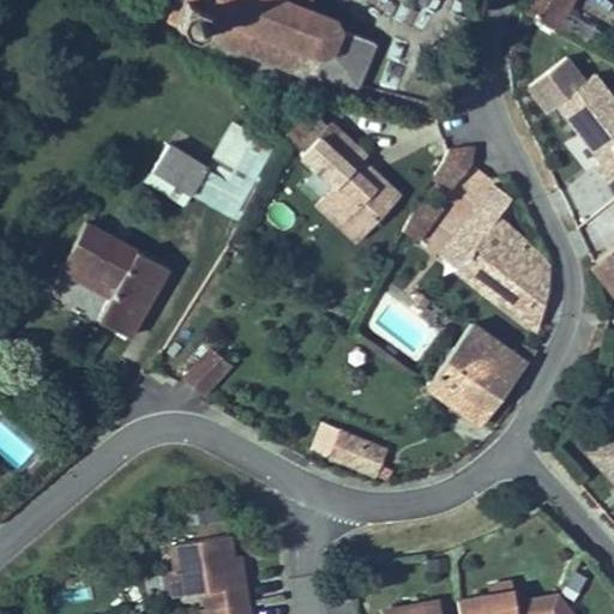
[(332,16),(299,0),(181,0),(180,4),(305,60),(307,55),(315,58),(325,58),(336,54),(343,44),(343,35),(338,28),(330,23),(332,16)]
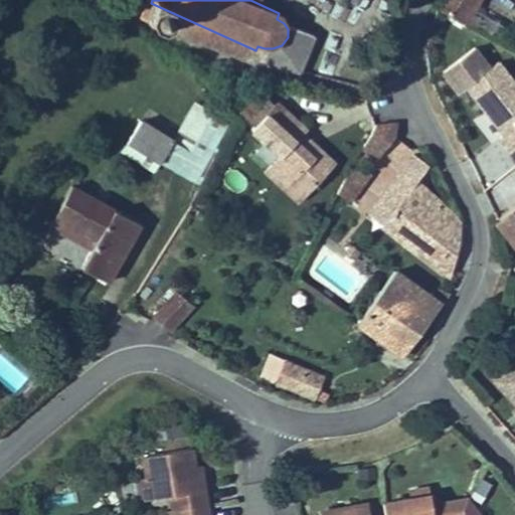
[(469,0),(444,0),(438,11),(463,23),(472,6),(468,4),(469,0)]
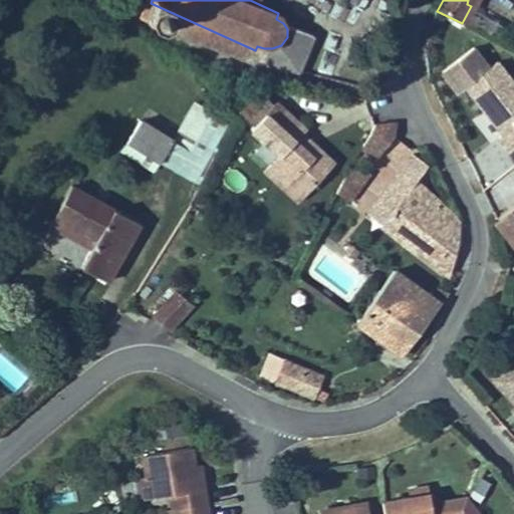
[(513,83),(498,59),(464,80),(497,133),(492,136),(501,150),(513,142),(513,83)]
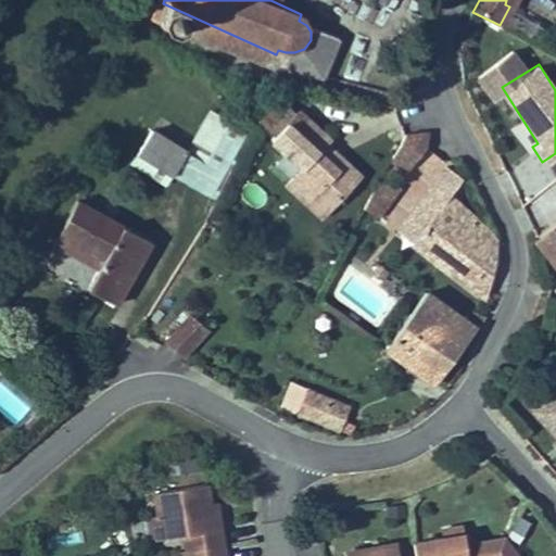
[(295,108),(267,141),(302,169),(294,178),(317,197),(339,204),(364,174),(326,141),(330,137),(295,108)]
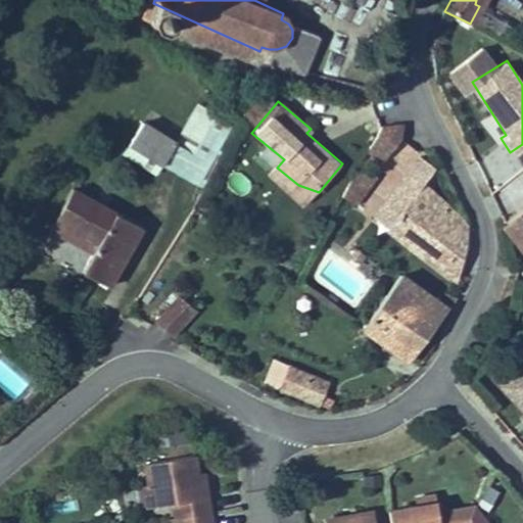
[(200,191),(233,123),(193,104),(176,141),(136,123),(122,153),(200,191)]
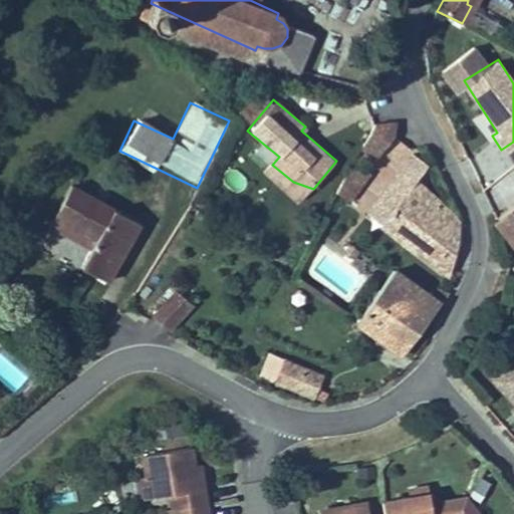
[(373,126),(361,154),(382,160),(394,132),(394,122),(373,126)]
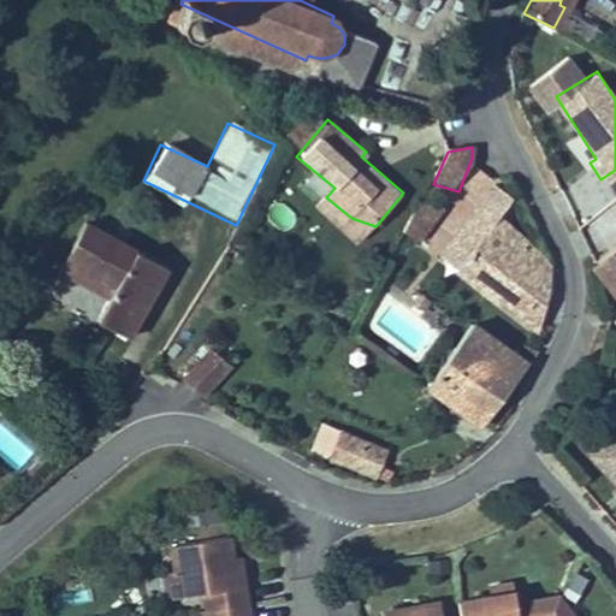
[(538,284),(535,272),(483,234),(495,197),(472,188),(446,265),(543,332),(543,315),(540,297),(538,284)]
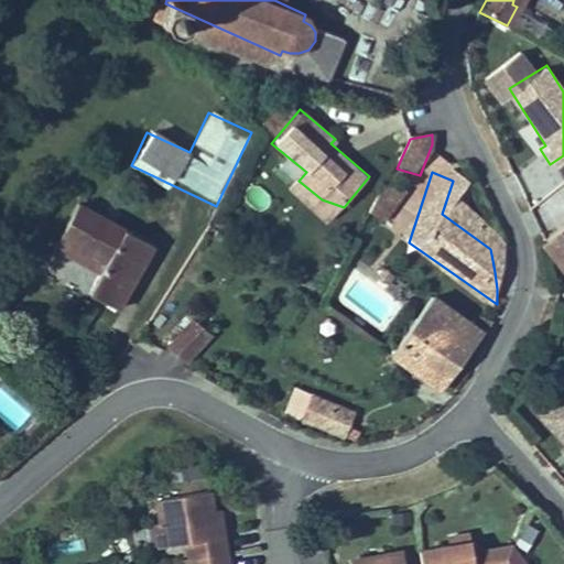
[(299,181),(289,192),(329,225),(344,207),(322,199),(299,181)]
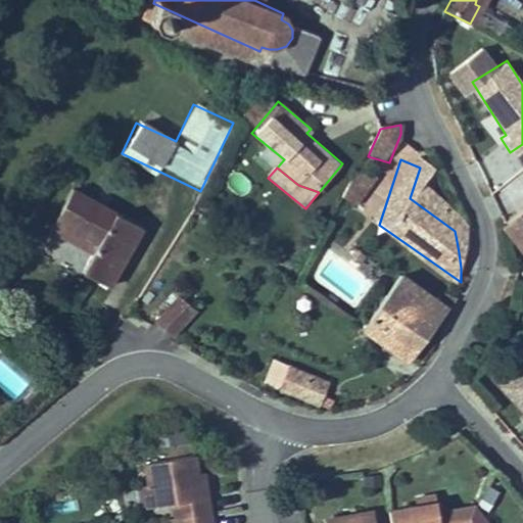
[(352,178),(341,203),(364,214),(377,182),(352,178)]
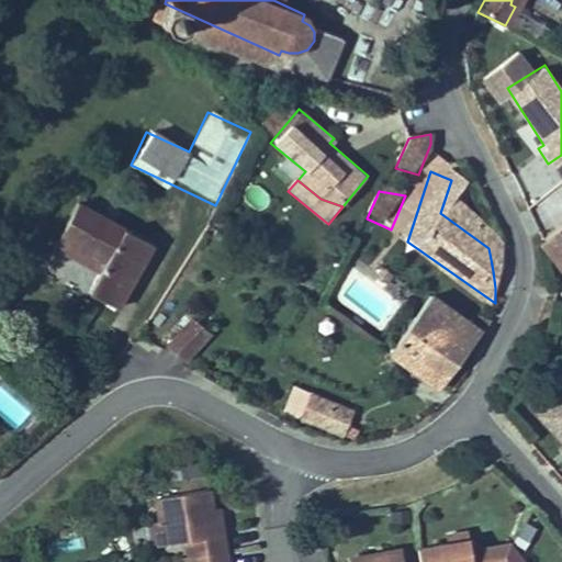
[(120,307),(156,245),(79,201),(57,239),(102,266),(89,290),(120,307)]
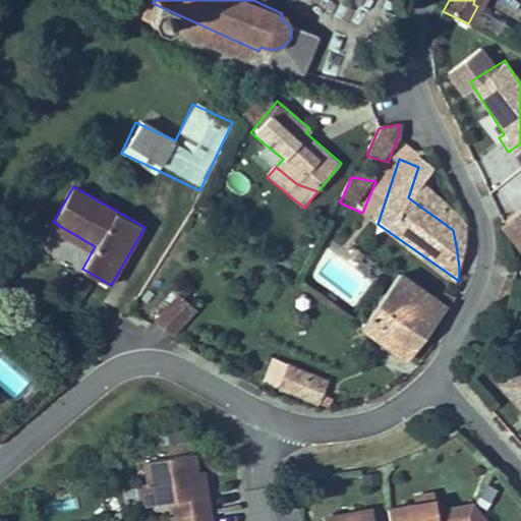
[(520,208),(499,227),(520,251),(520,208)]
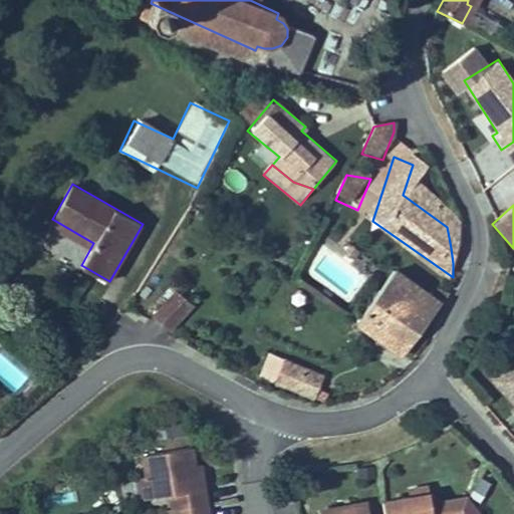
[(394,274),(354,323),(398,357),(441,305),(394,274)]
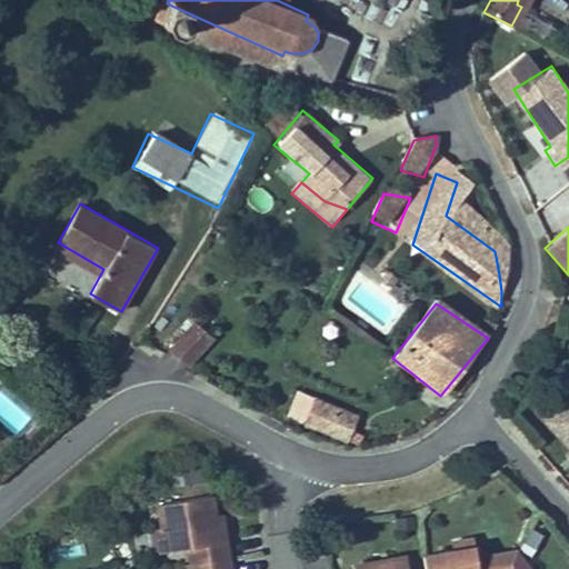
[(190,321),(166,350),(189,369),(212,339),(190,321)]
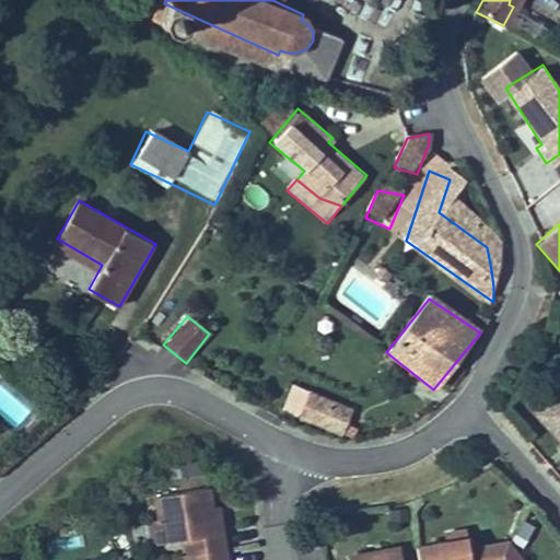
[(302,393),(292,412),(334,432),(343,412),(302,393)]
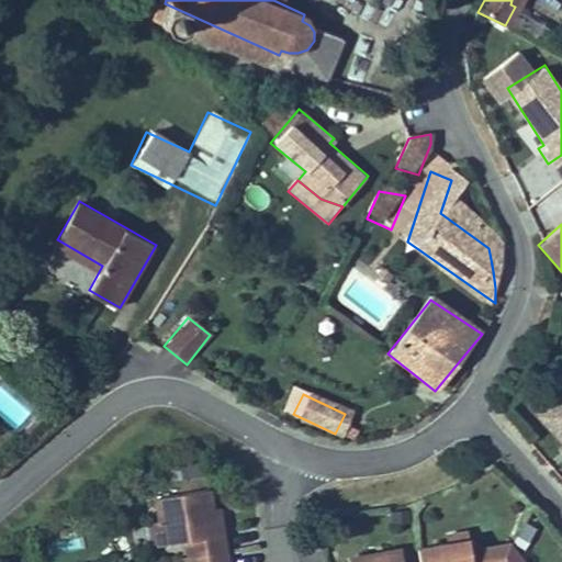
[(561,425),(546,406),(538,414),(561,440),(561,442),(558,447),(561,450),(561,425)]
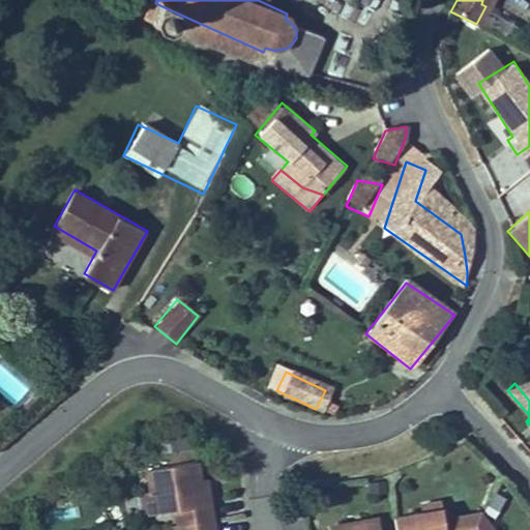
[(179,526),(214,520),(212,503),(205,504),(201,480),(197,461),(149,469),(152,492),(156,513),(176,510),(179,526)]
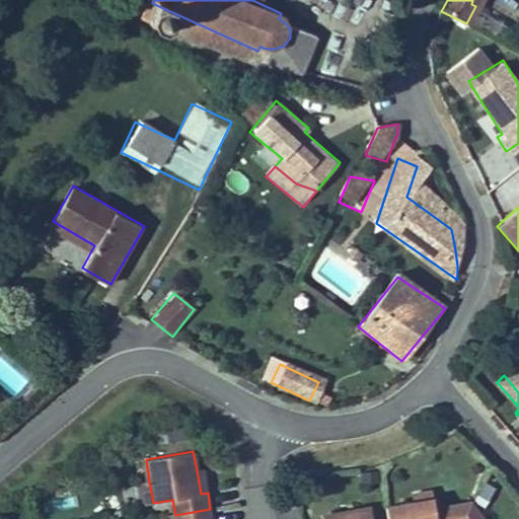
[(197,470),(201,494),(208,493),(204,469),(197,470)]
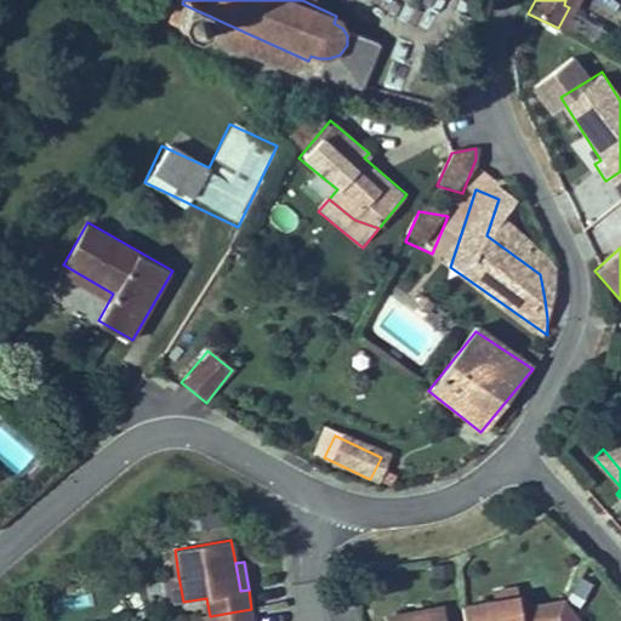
[(171,604),(183,602),(178,576),(167,579),(171,604)]
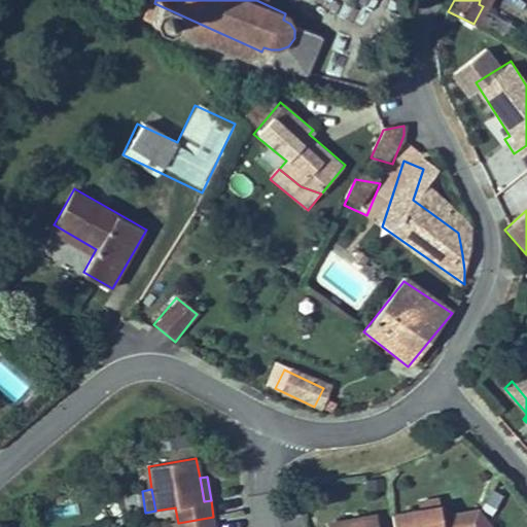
[(418,511),(437,506),(435,499),(416,503),(418,511)]
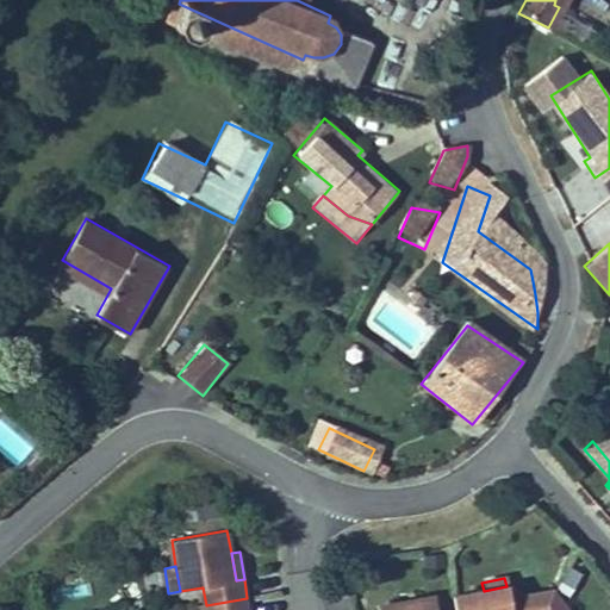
[(452,609),(510,609),(509,599),(506,586),(484,591),(450,597),(452,609)]
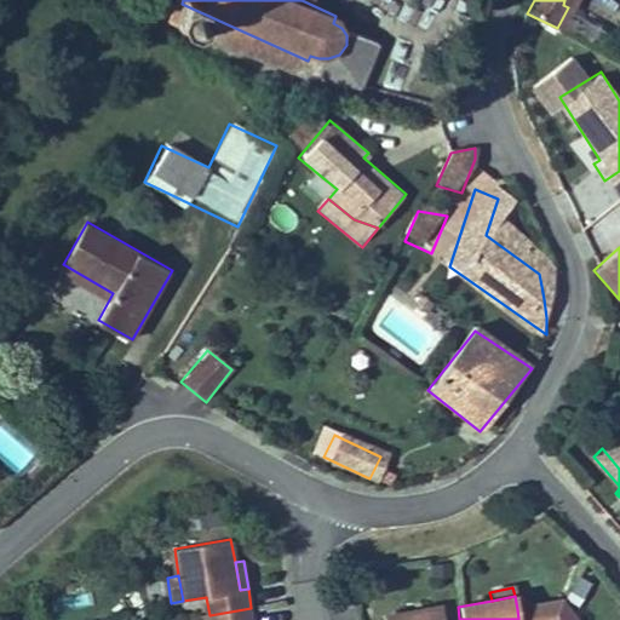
[(517,609),(518,619),(551,619),(560,601),(517,609)]
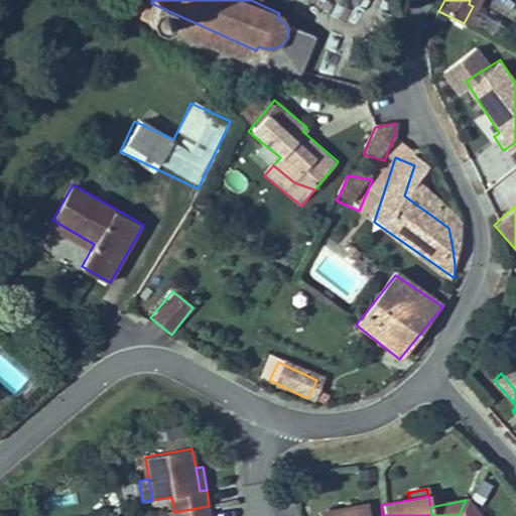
[(478,515),(466,500),(459,515),(478,515)]
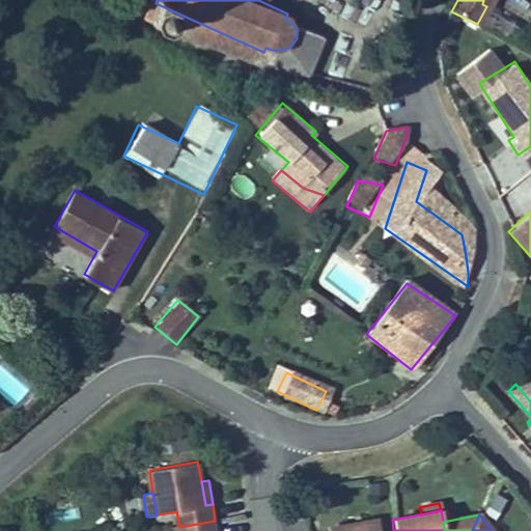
[(376,530),(374,519),(335,526),(336,530),(376,530)]
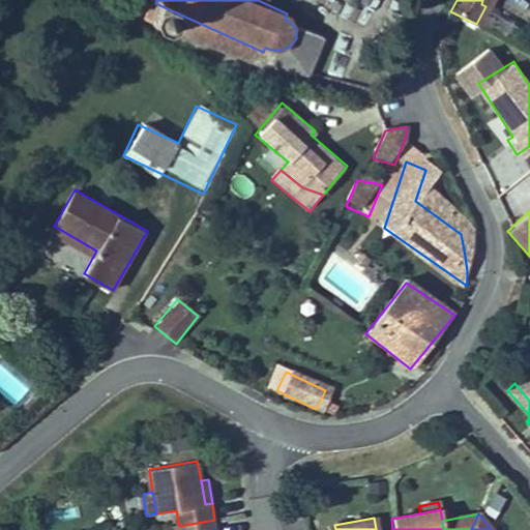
[(215,529),(216,529),(214,520),(179,526),(179,529),(215,529)]
